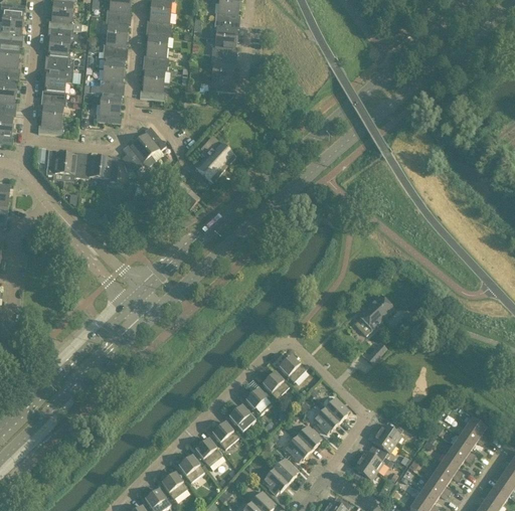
[(53,0),(52,10),(72,12),(73,1),(75,1),(75,0),(53,0)]
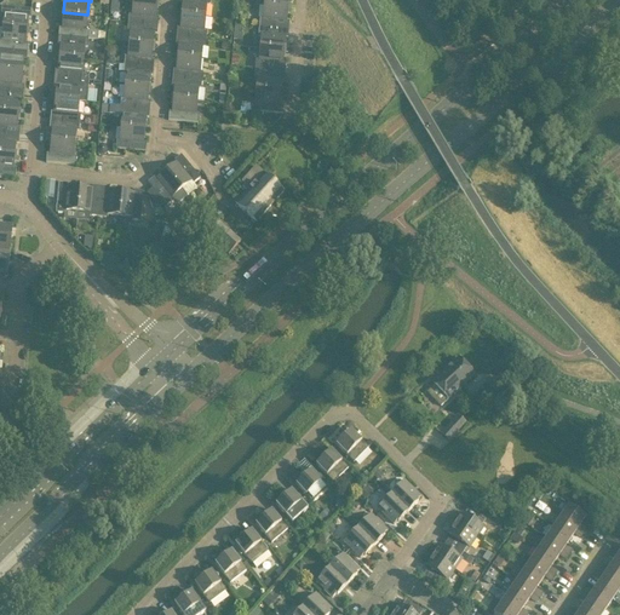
[(155,13),(156,0),(133,0),(132,11),(128,11),(127,19),(158,22),(159,13),(155,13)]
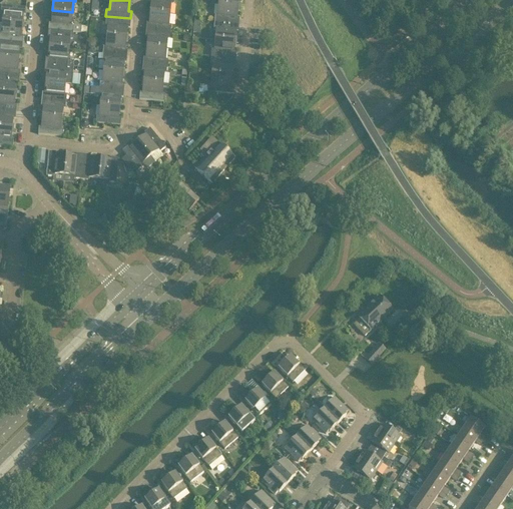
[(151,0),(150,9),(169,11),(170,1),(173,1),(173,0),(151,0)]
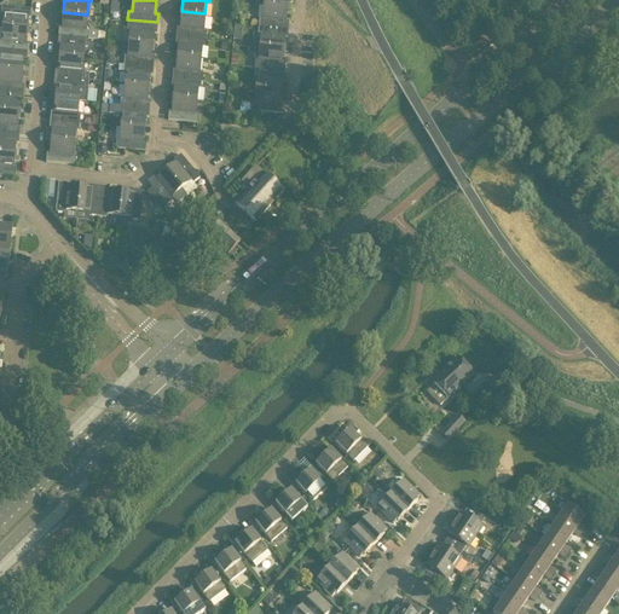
[(3,24),(27,27),(28,13),(30,15),(32,5),(1,3),(0,11),(4,11),(3,24)]
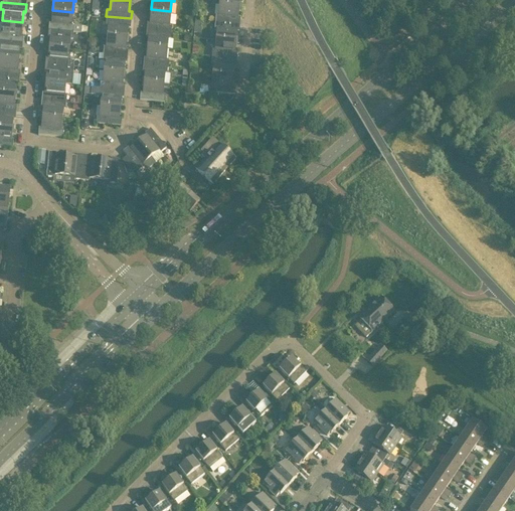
[(239,4),(219,2),(218,12),(215,12),(215,19),(239,21),(240,14),(238,14),(239,4)]
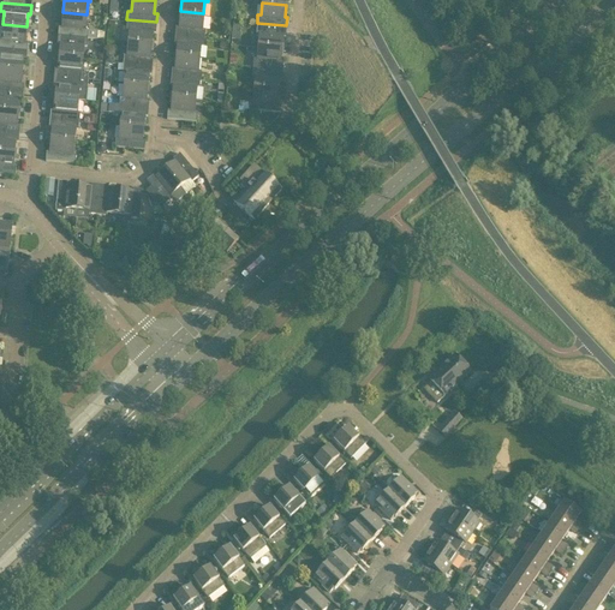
[(203,13),(180,11),(178,24),(175,23),(174,31),(204,35),(206,27),(202,27),(203,13)]
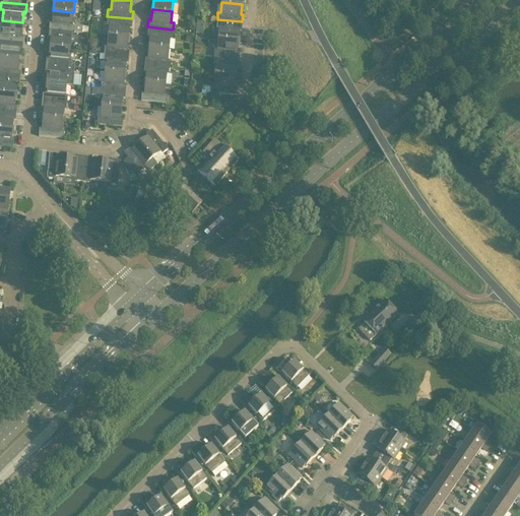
[(73,12),(53,10),(52,20),(50,20),(49,27),(74,29),(82,30),(82,22),(74,21),(74,22),(72,22),(73,12)]
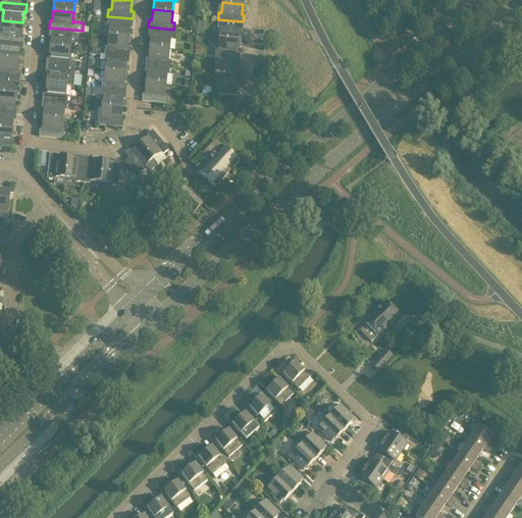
[(133,18),(107,16),(107,22),(109,23),(108,34),(128,36),(129,26),(132,26),(133,18)]
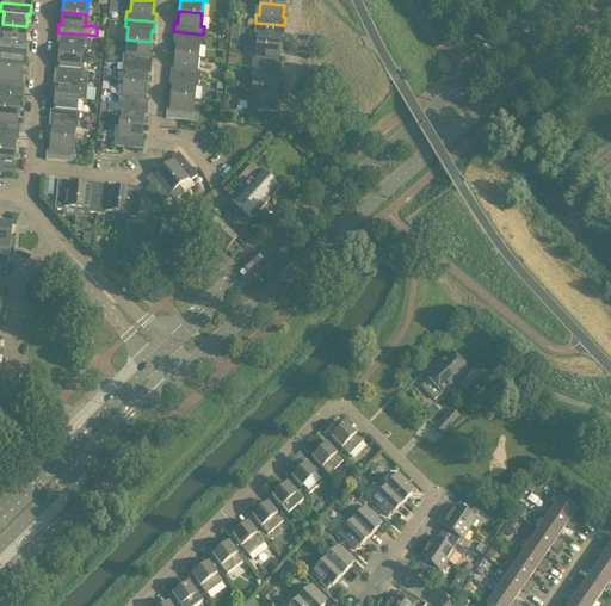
[(257,31),(255,43),(279,45),(281,33),(284,33),(284,25),(255,23),(254,31),(257,31)]
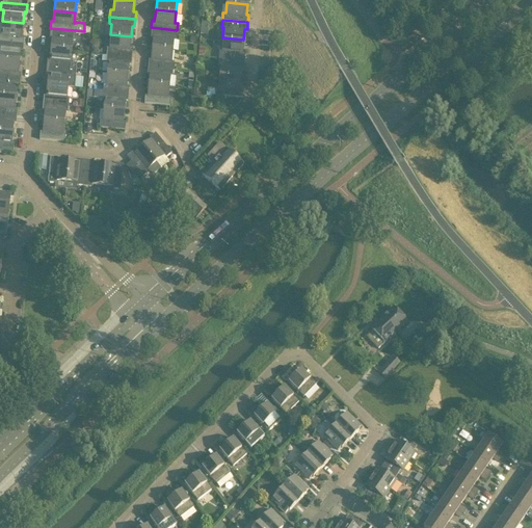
[(0,38),(23,41),(24,33),(22,33),(23,23),(2,21),(1,31),(0,31),(0,38)]
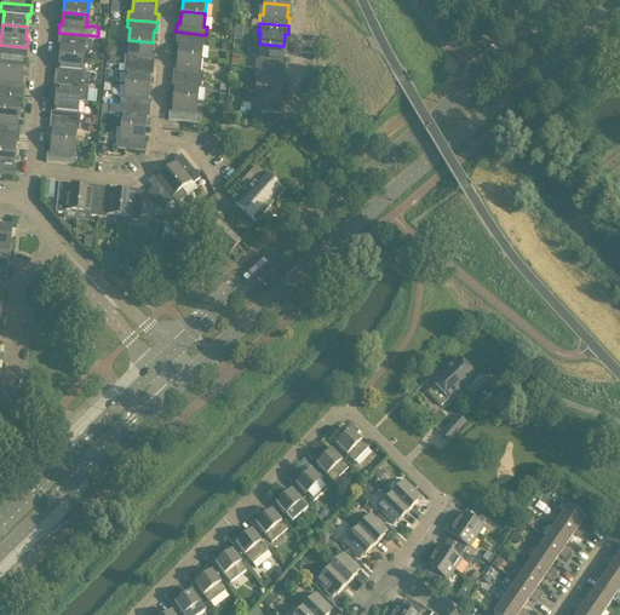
[(178,40),(177,53),(201,56),(202,42),(205,44),(206,35),(176,32),(176,40),(178,40)]
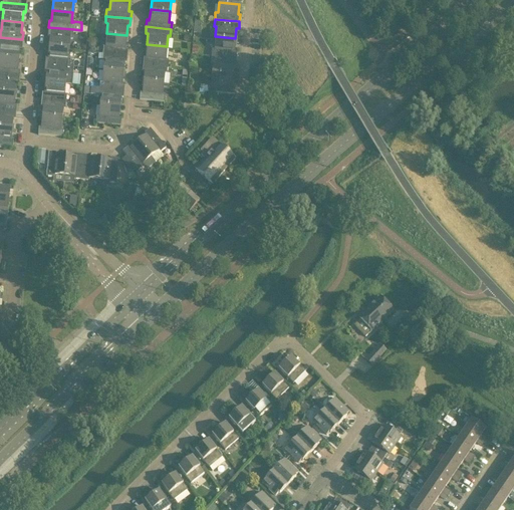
[(50,34),(49,44),(68,46),(70,36),(72,36),(73,29),(48,27),(47,34),(50,34)]
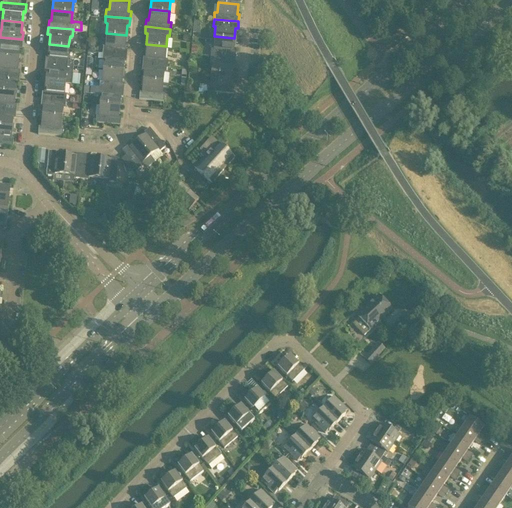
[(125,45),(126,35),(106,33),(105,44),(103,43),(102,50),(127,53),(127,46),(125,45)]
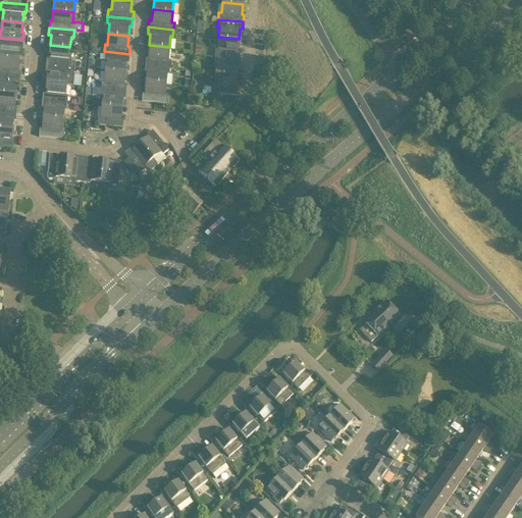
[(239,39),(218,37),(217,48),(215,47),(214,54),(240,57),(241,50),(238,50),(239,39)]
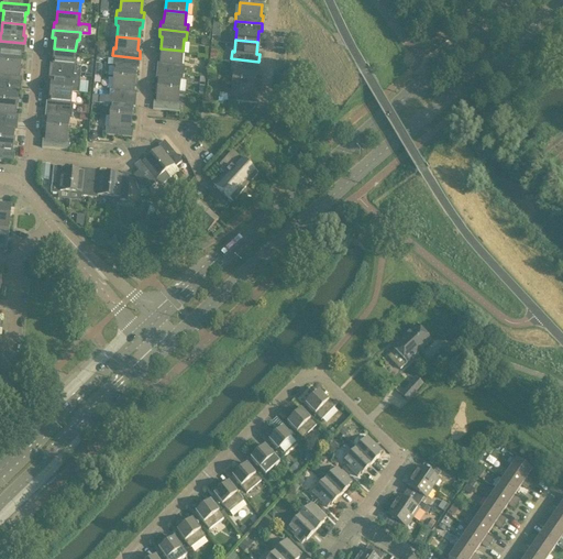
[(0,59),(20,62),(21,51),(24,51),(24,43),(0,41),(0,59)]
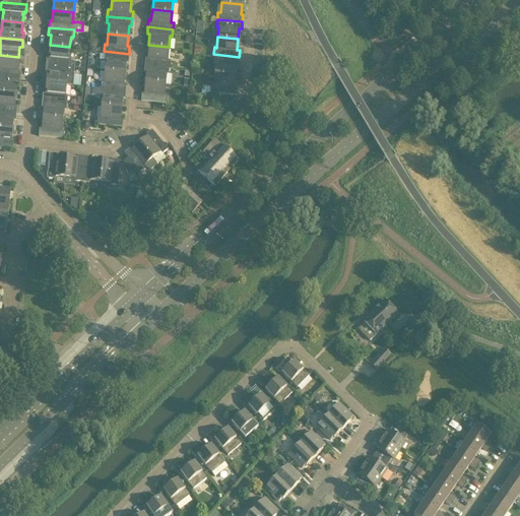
[(69,47),(50,45),(49,56),(46,55),(45,62),(70,65),(71,58),(68,58),(69,47)]
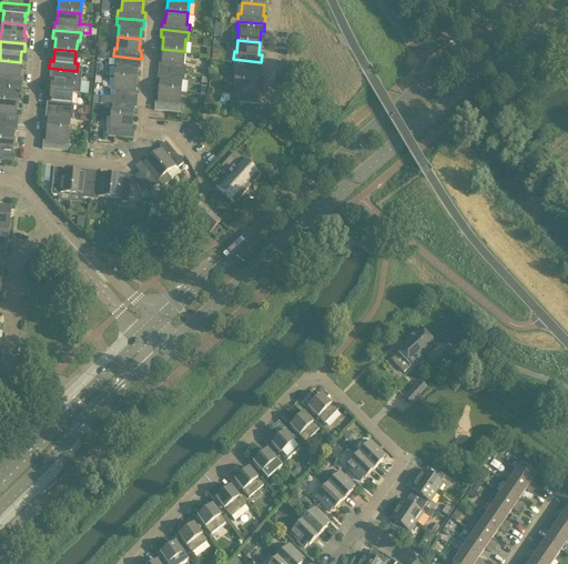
[(184,51),(162,49),(161,60),(159,60),(158,68),(185,70),(185,63),(183,62),(184,51)]
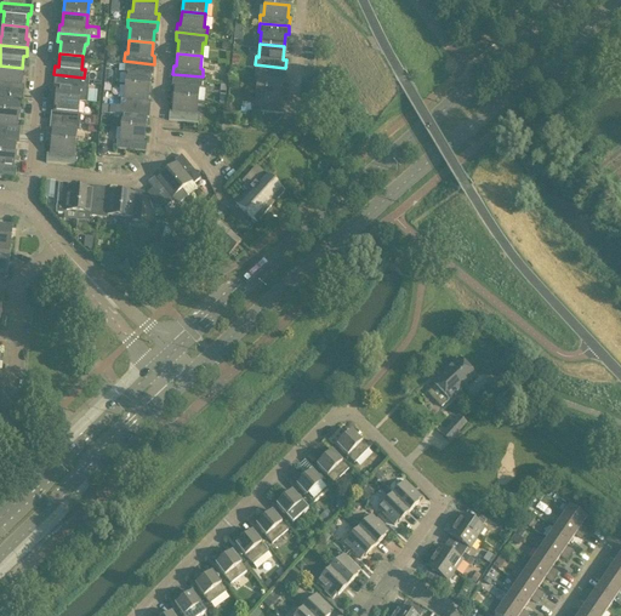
[(154,64),(124,61),(123,69),(126,69),(125,83),(149,85),(151,72),(153,72),(154,64)]
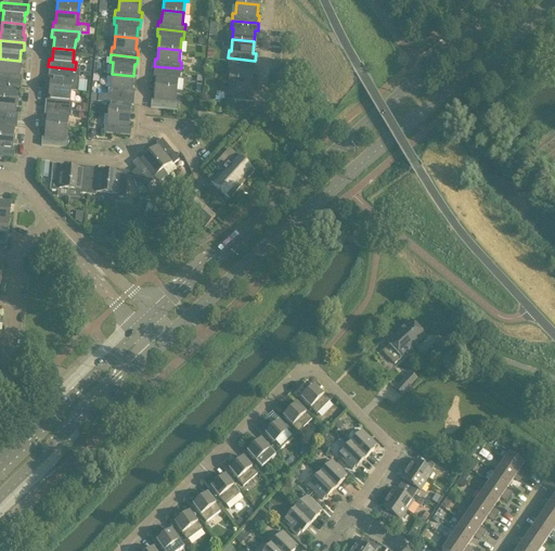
[(230,65),(229,77),(250,79),(252,67),(254,68),(255,61),(228,58),(228,65),(230,65)]
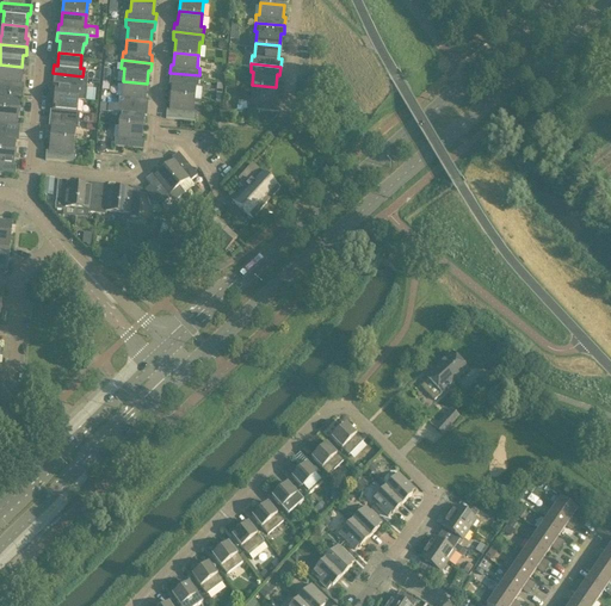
[(0,86),(23,88),(24,80),(20,80),(22,67),(0,65),(0,86)]
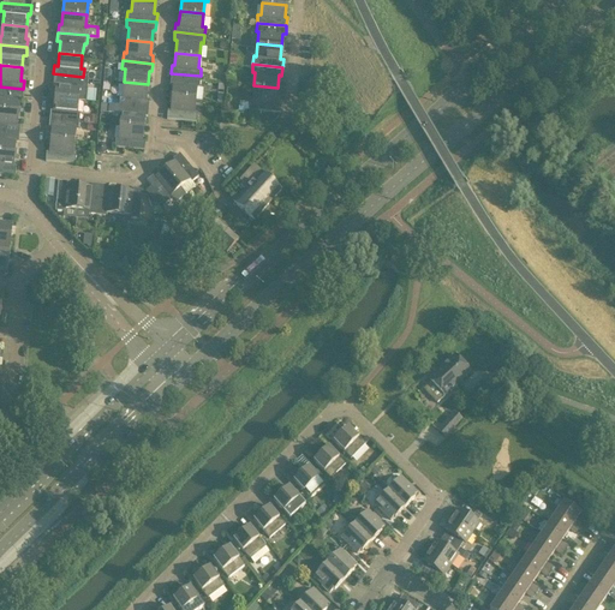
[(53,73),(53,82),(55,82),(54,95),(78,97),(85,97),(87,77),(83,77),(53,73)]
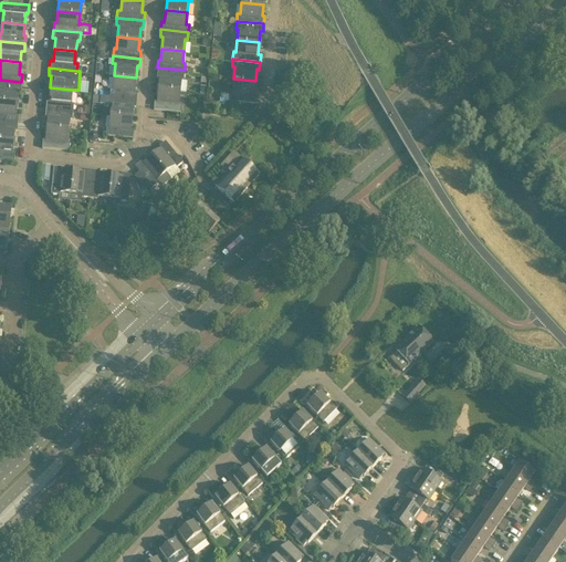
[(157,68),(156,75),(159,75),(158,87),(180,89),(186,90),(187,77),(184,77),(185,70),(157,68)]
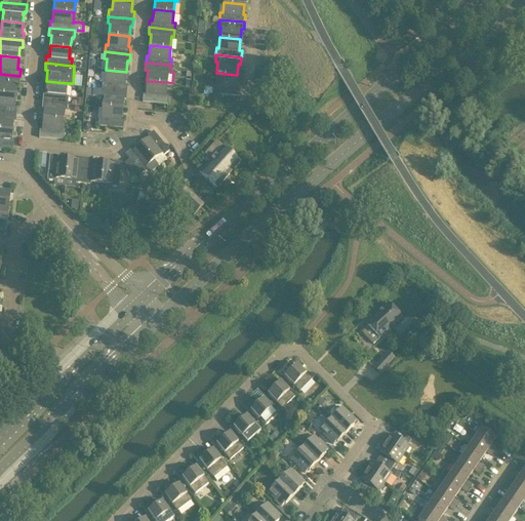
[(125,82),(126,72),(106,70),(105,80),(102,80),(102,87),(126,89),(127,82),(125,82)]
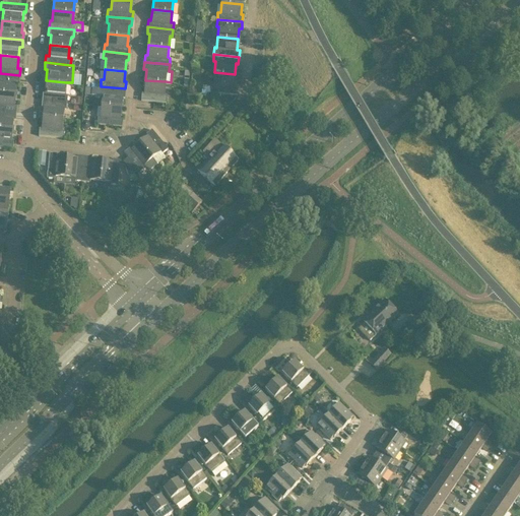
[(235,74),(214,72),(213,82),(211,82),(210,89),(236,92),(236,84),(234,84),(235,74)]
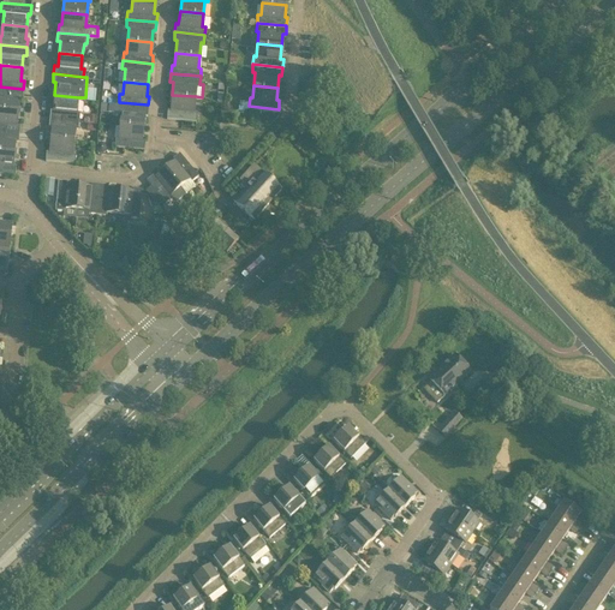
[(0,107),(18,109),(19,97),(22,97),(23,89),(0,87),(0,107)]
